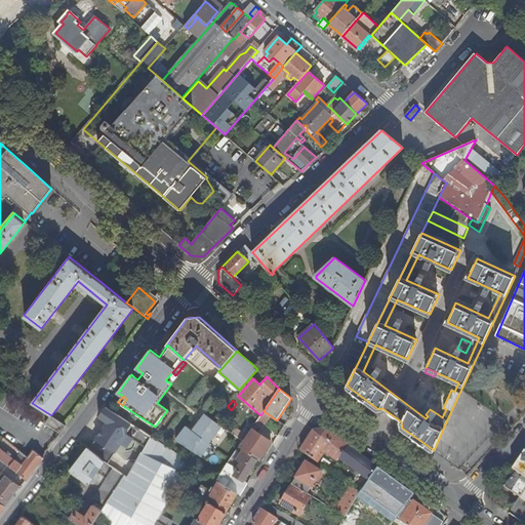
[(111,524),(155,524),(158,521),(161,515),(168,501),(175,491),(178,484),(182,479),(191,462),(107,407),(98,418),(107,423),(104,427),(103,429),(93,443),(91,446),(88,451),(105,462),(108,465),(111,459),(121,444),(126,447),(131,440),(132,442),(132,445),(132,449),(140,454),(126,476),(124,475),(105,506),(103,511),(114,522),(111,524)]
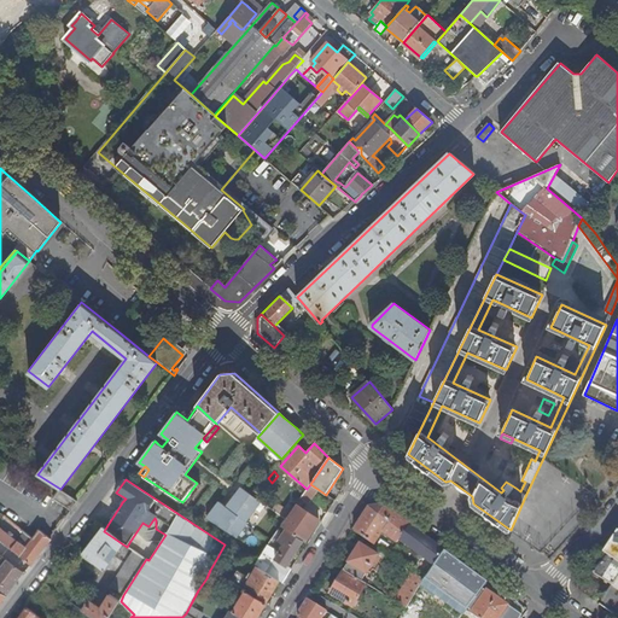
[(269,489),(262,482),(251,495),(256,499),(258,500),(269,489)]
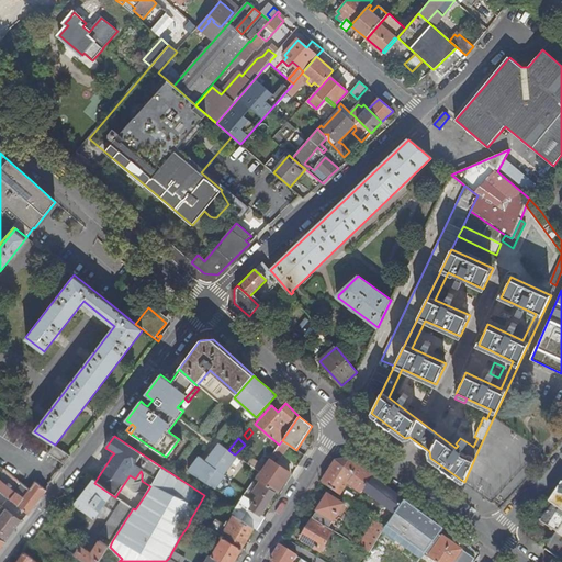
[(179,439),(166,457),(170,460),(182,442),(179,439)]
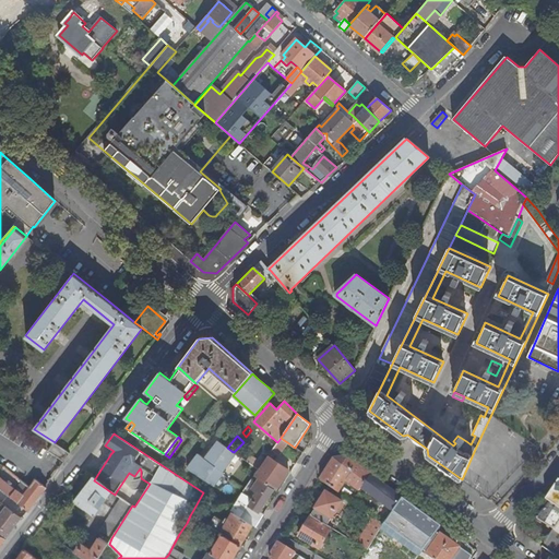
[(273,450),(280,454),(287,442),(281,438),(277,442),(273,450)]
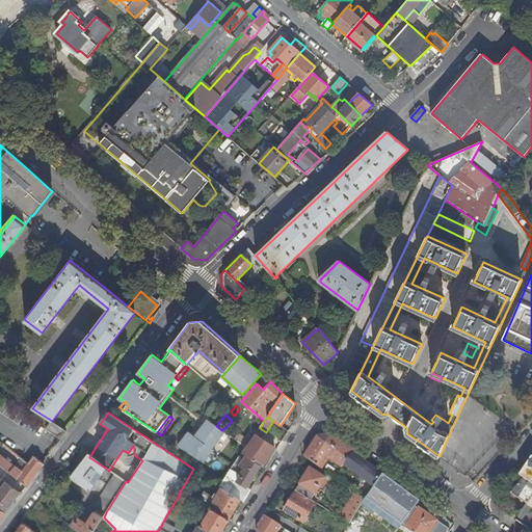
[(220,429),(216,426),(215,425),(208,420),(195,436),(189,432),(179,447),(204,463),(213,450),(212,450),(224,432),(222,430),(220,429)]
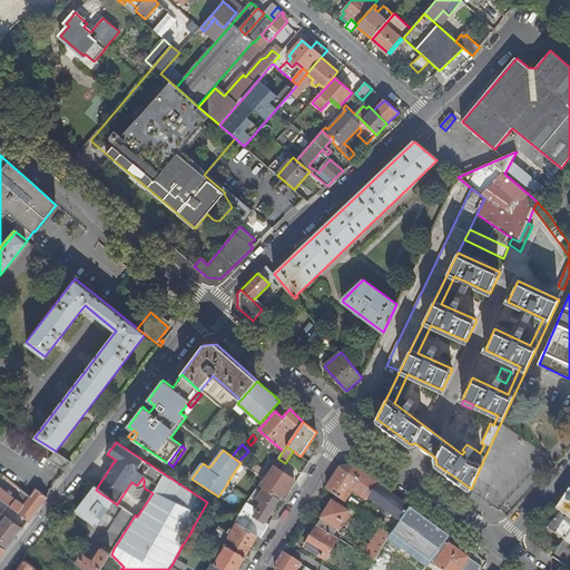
[(49,460),(66,471),(67,472),(74,463),(56,452),(49,460)]
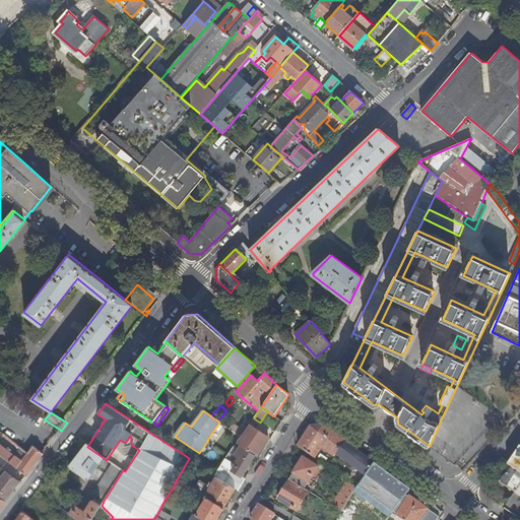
[(235,423),(230,430),(240,437),(244,431),(245,431),(235,423)]
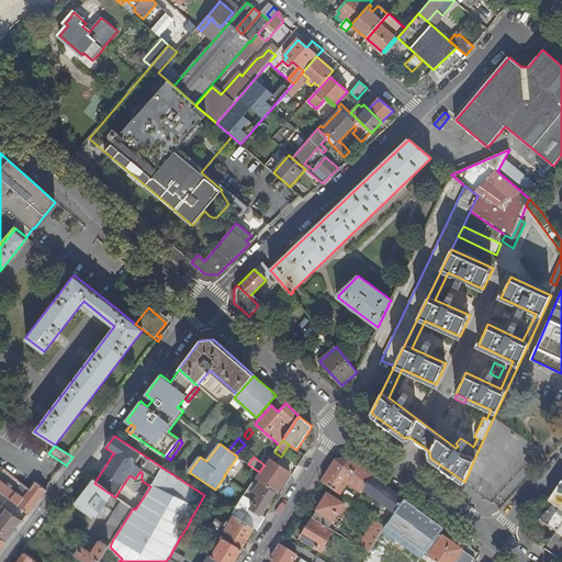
[(336,462),(323,483),(345,498),(346,496),(343,494),(348,485),(362,493),(373,476),(353,463),(349,460),(336,462)]
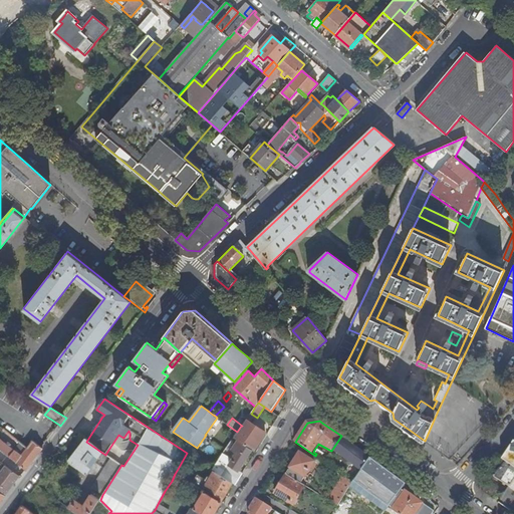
[(248,431),(241,426),(237,432),(234,438),(238,441),(252,450),(253,450),(257,445),(264,433),(252,425),(248,431)]
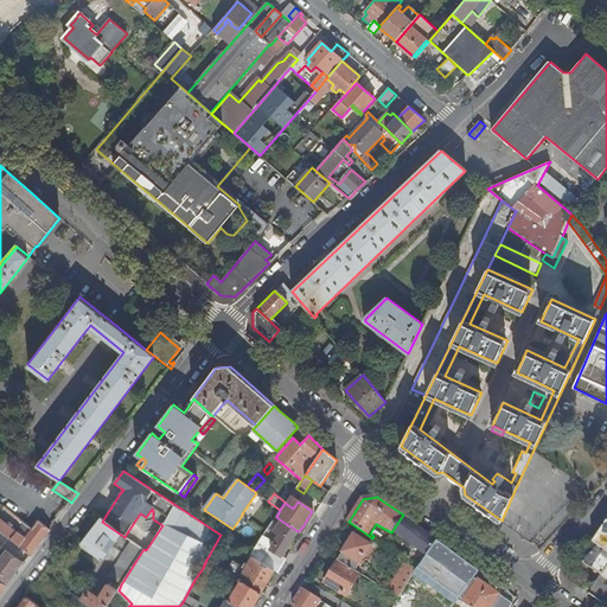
[(425,530),(403,515),(391,532),(425,557),(438,540),(425,530)]
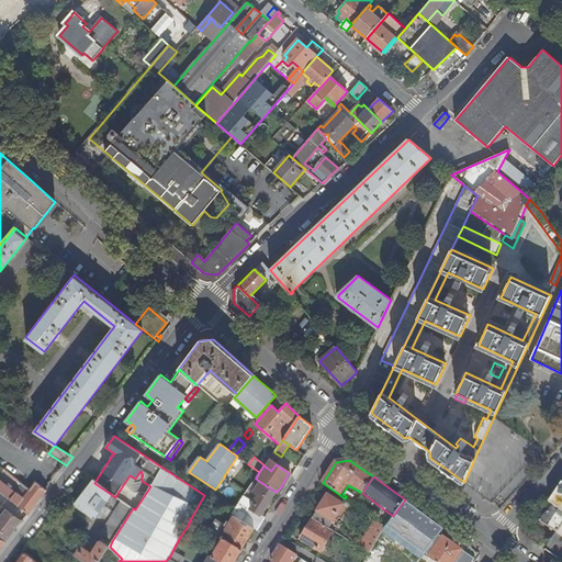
[(0,491),(2,493),(29,515),(37,504),(47,491),(45,490),(37,483),(31,491),(24,485),(18,493),(0,480),(0,491)]
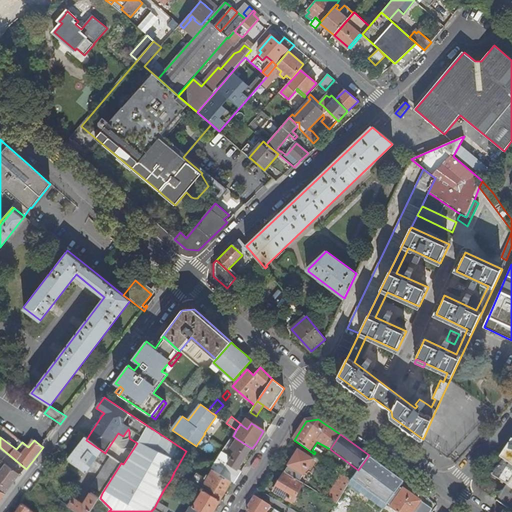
[(85,439),(70,459),(87,473),(102,451),(86,440),(85,439)]
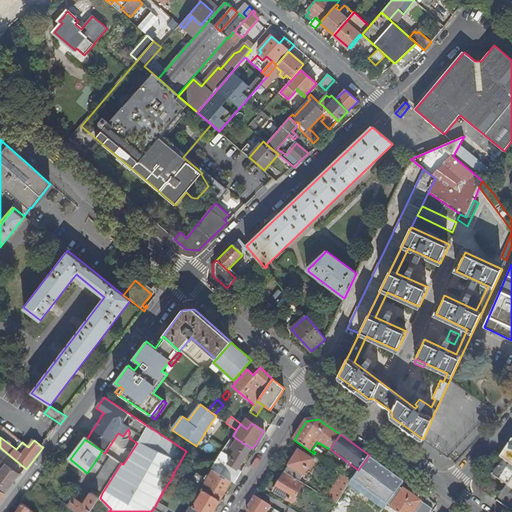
[(231,459),(222,452),(221,451),(212,468),(214,470),(232,482),(234,483),(241,471),(238,469),(251,448),(237,439),(231,449),(235,452),(231,459)]
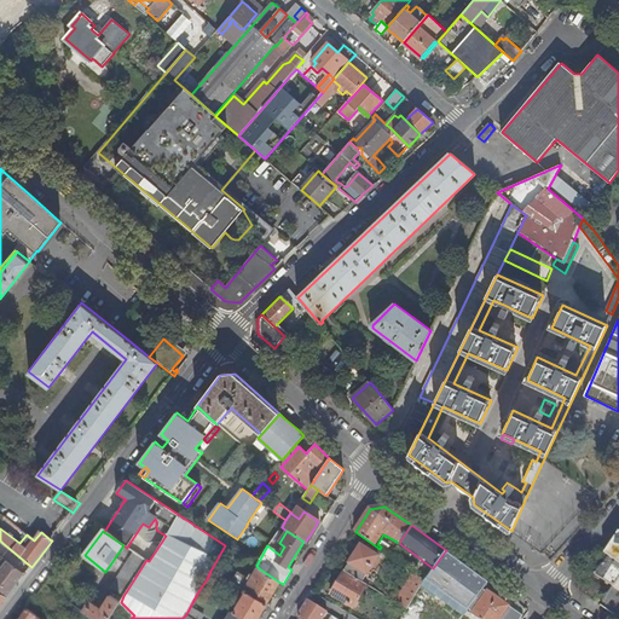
[(618,531),(605,554),(609,557),(618,563),(618,531)]
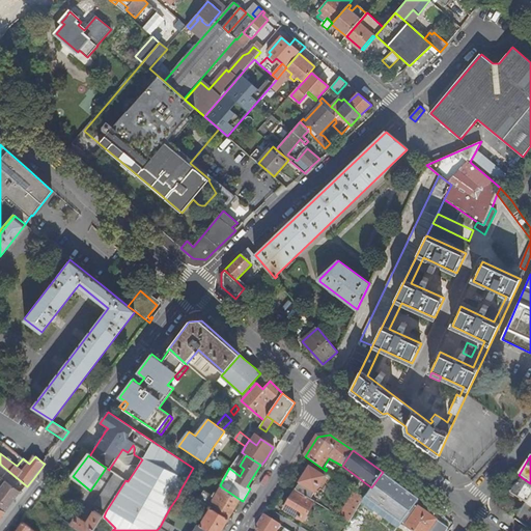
[(27,486),(2,466),(0,468),(0,477),(21,493),(22,493),(24,490),(27,486)]
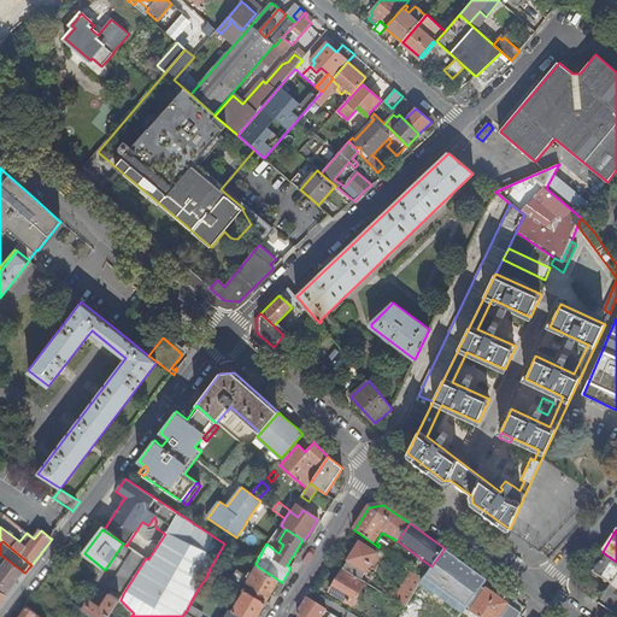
[(360,545),(345,570),(362,581),(377,556),(360,545)]
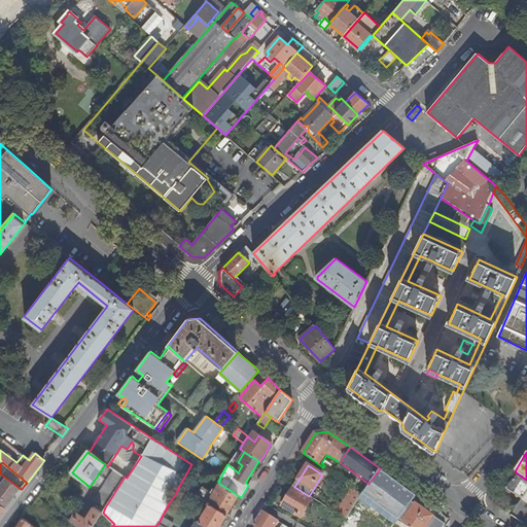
[(95,500),(105,507),(125,477),(114,469),(95,500)]
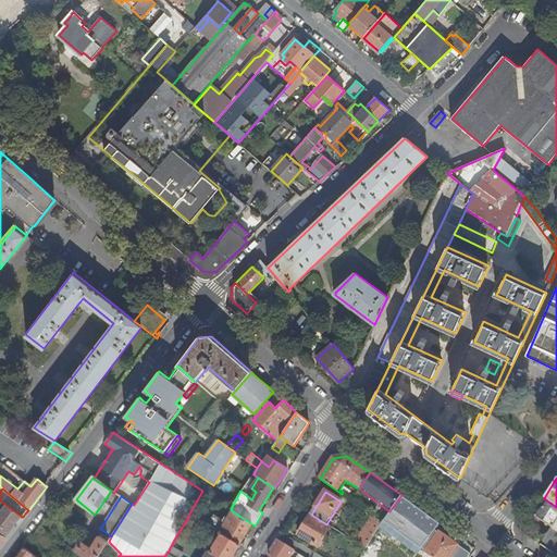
[(0,534),(4,537),(9,533),(22,517),(0,500),(0,534)]
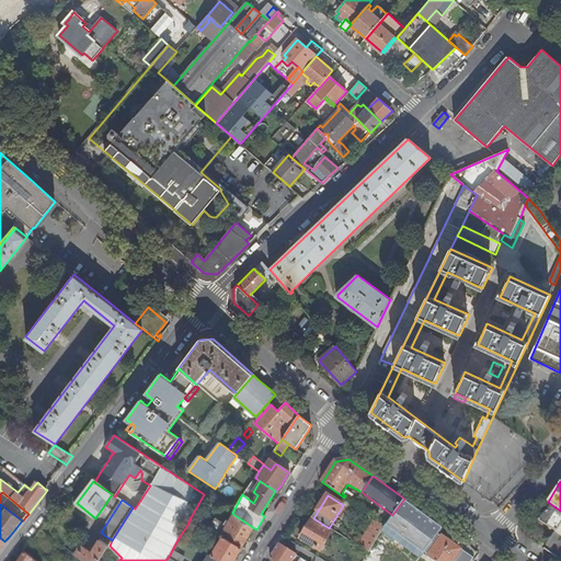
[(556,530),(545,548),(560,560),(560,558),(560,511),(552,505),(539,519),(556,530)]
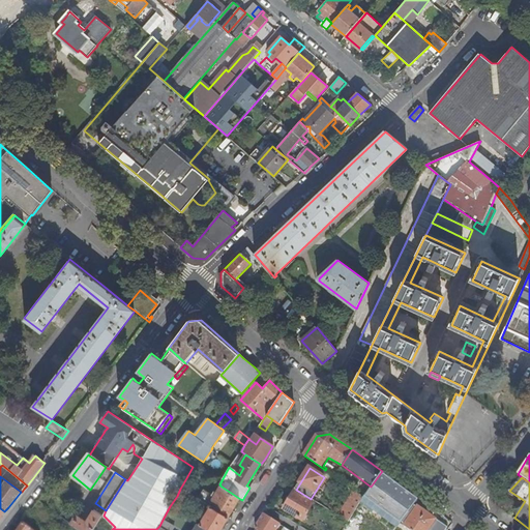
[(201,494),(183,483),(180,489),(196,498),(198,499),(201,494)]
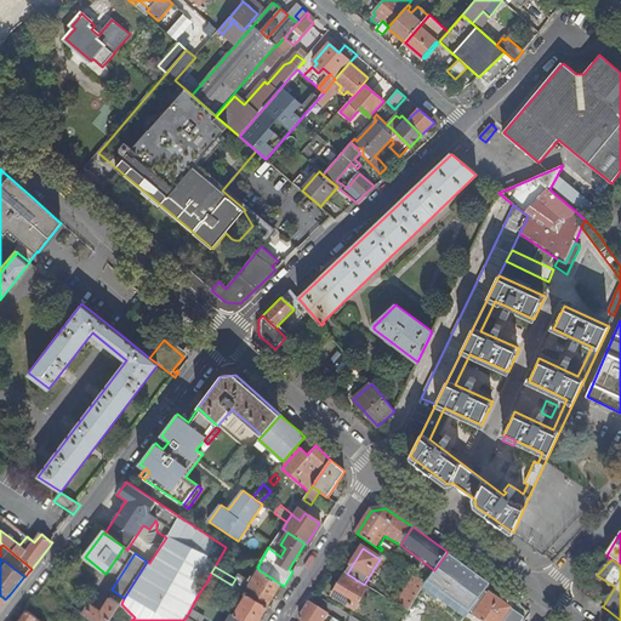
[(245,593),(268,607),(281,585),(260,570),(255,577),(251,575),(249,580),(238,574),(235,579),(232,585),(241,591),(245,593)]
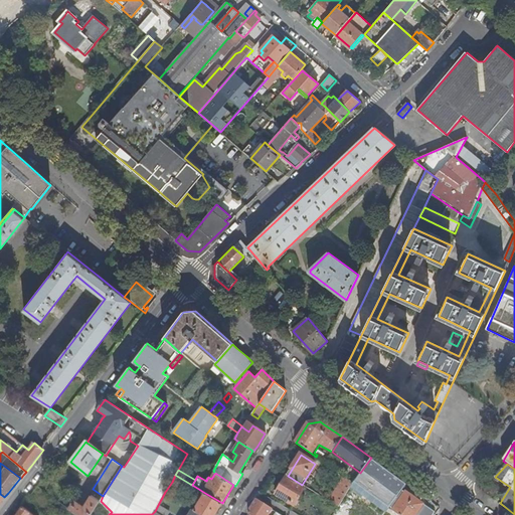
[(186,490),(190,484),(175,475),(172,482),(186,490)]
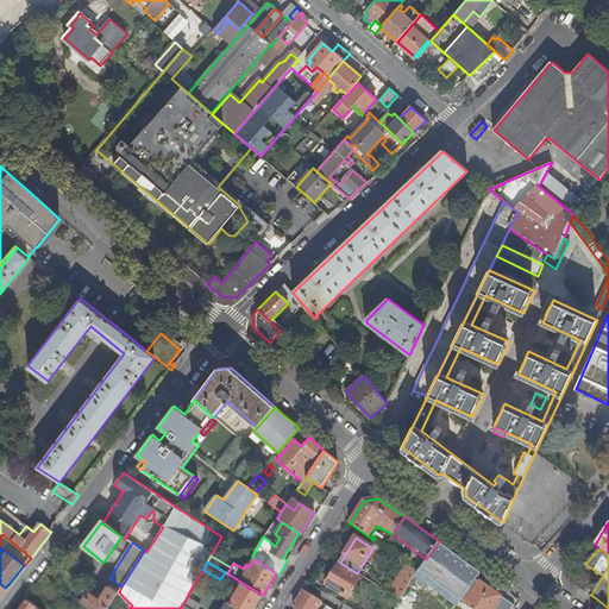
[(349,600),(362,576),(357,573),(340,563),(326,585),(349,600)]
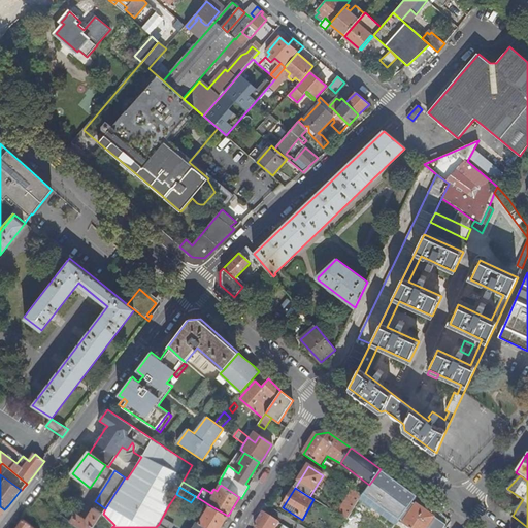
[(354,489),(338,515),(348,520),(363,496),(354,489)]
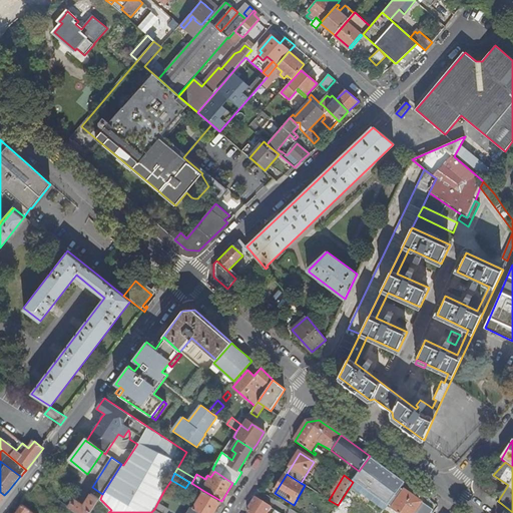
[(189,482),(185,488),(190,491),(192,491),(197,493),(198,491),(202,493),(198,500),(196,498),(194,500),(197,502),(193,508),(200,512),(213,512),(214,512),(221,501),(202,490),(199,488),(191,483),(189,482)]
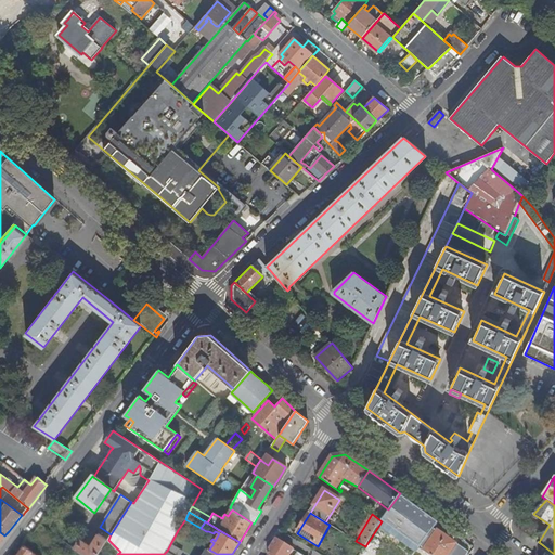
[(447,553),(454,542),(437,530),(423,551),(428,554),(448,554),(449,554),(447,553)]
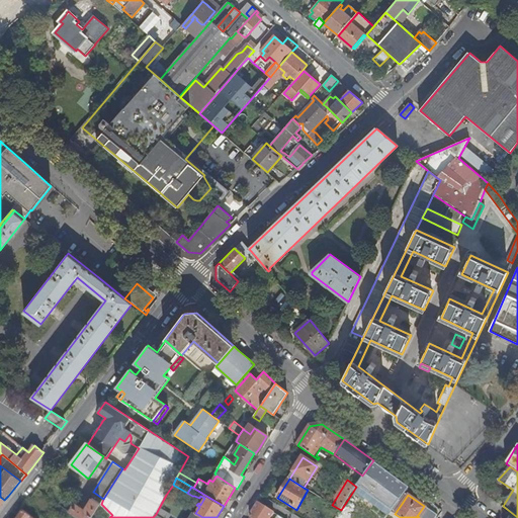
[(75,503),(70,511),(79,517),(91,517),(101,504),(92,498),(85,510),(75,503)]
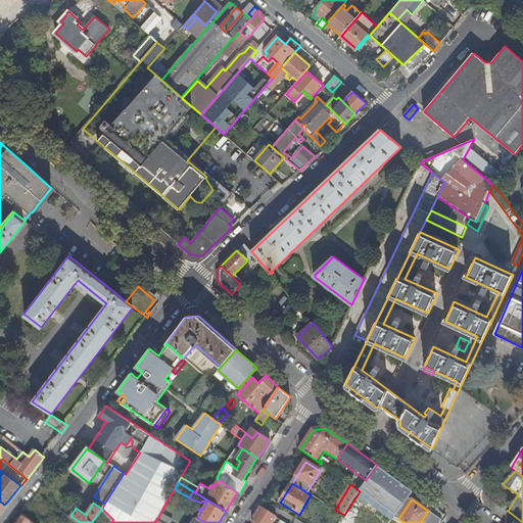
[(253,522),(273,522),(277,518),(260,508),(252,522),(253,522)]
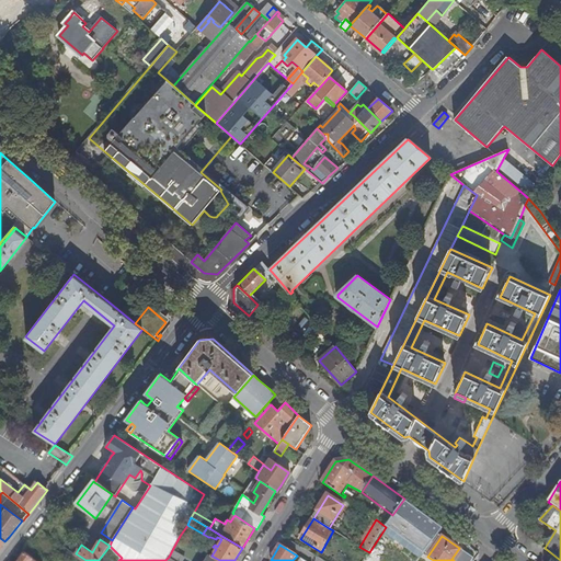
[(451,559),(454,560),(461,549),(459,548),(451,559)]
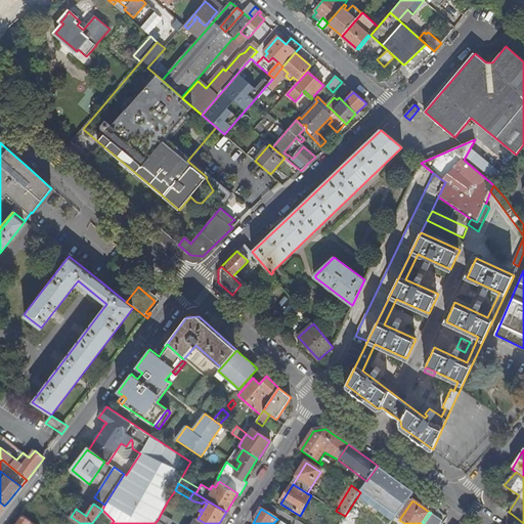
[(178,523),(161,514),(158,520),(164,523),(178,523)]
